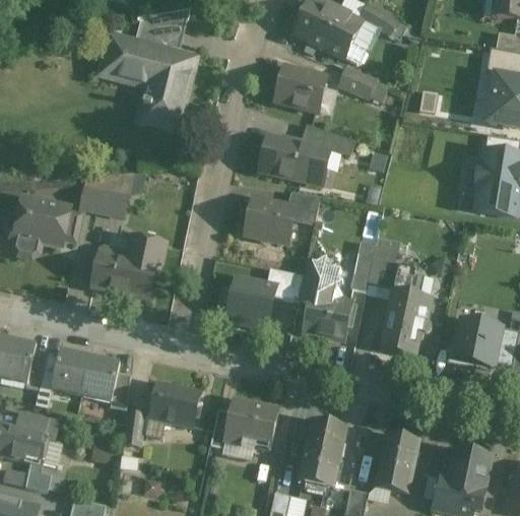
[(497,0),(496,16),(519,17),(519,0),(497,0)]
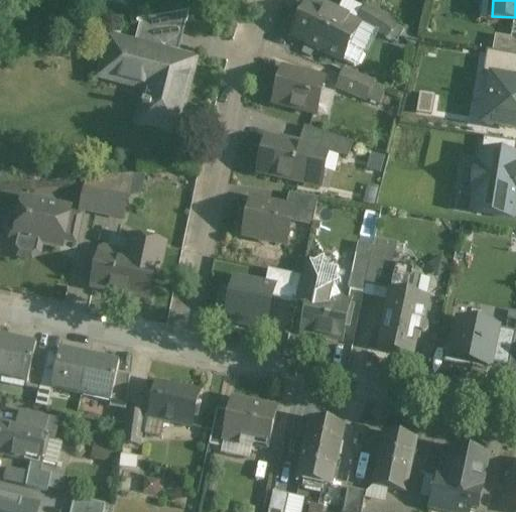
[(334,14),(307,1),(292,33),(341,57),(359,21),(348,16),(348,15),(336,9),(334,14)]
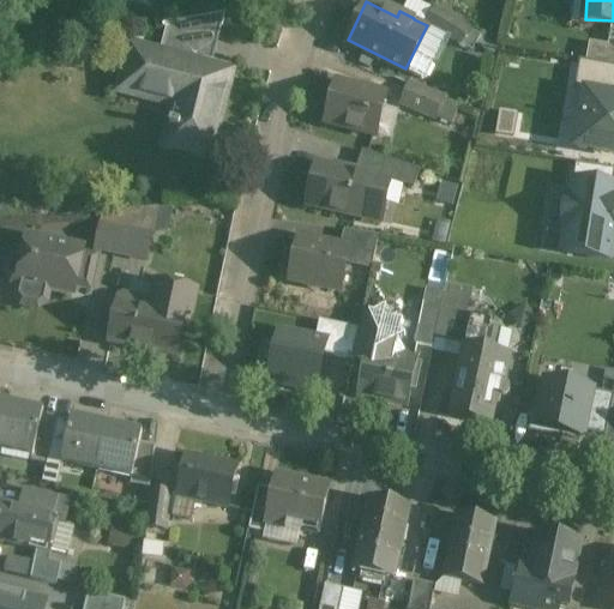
[(461,20),(434,4),(425,19),(452,35),(461,20)]
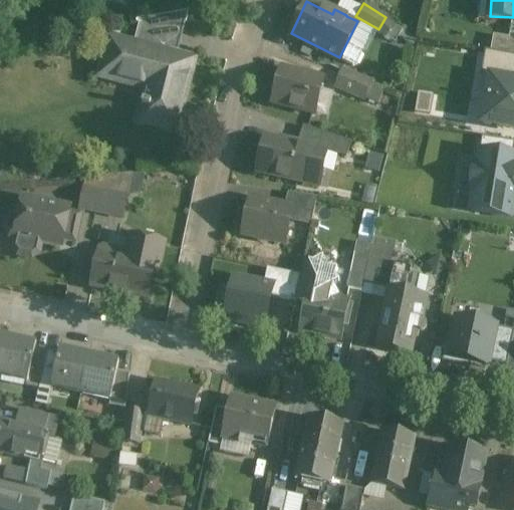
[(189,8),(140,17),(134,41),(109,34),(100,69),(154,83),(149,101),(140,99),(139,104),(141,104),(138,117),(176,128),(194,55),(178,51),(189,8)]
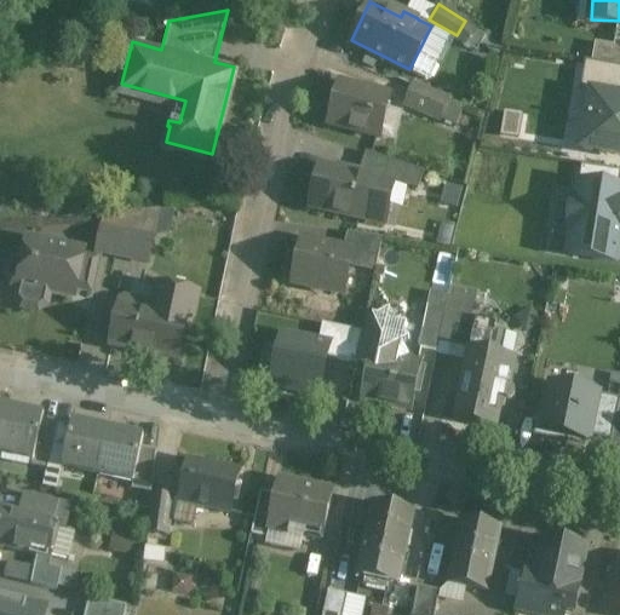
[(474,26),(465,21),(457,35),(465,40),(474,26)]
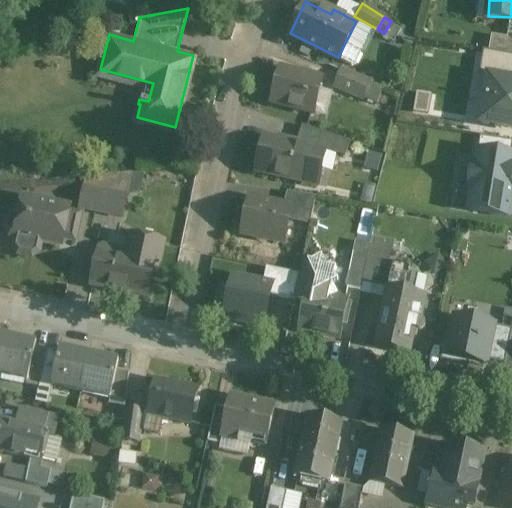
[(511,35),(491,32),(489,48),(511,51),(511,35)]
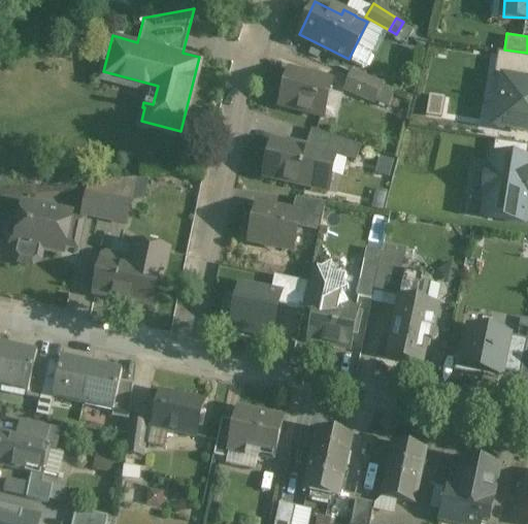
[(502,75),(527,79),(527,55),(498,50),(493,76),(502,78),(502,75)]
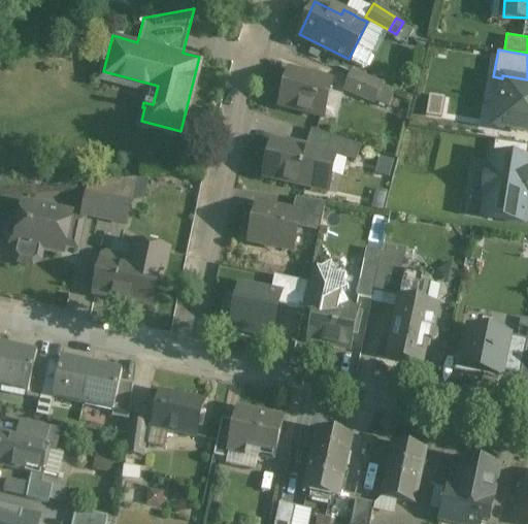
[(331,78),(289,68),(279,103),(322,115),(331,78)]
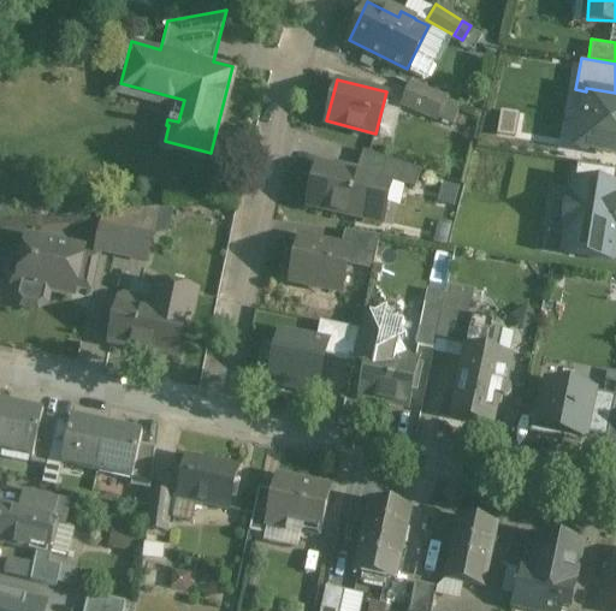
[(444,95),(409,81),(401,100),(437,116),(444,95)]
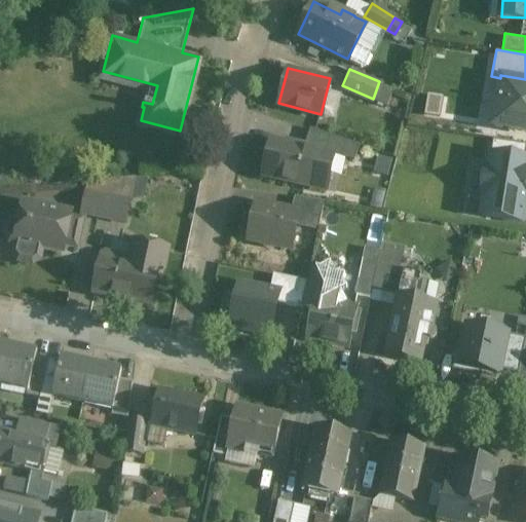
[(500,78),(492,125),(525,131),(525,79),(500,75),(500,78)]
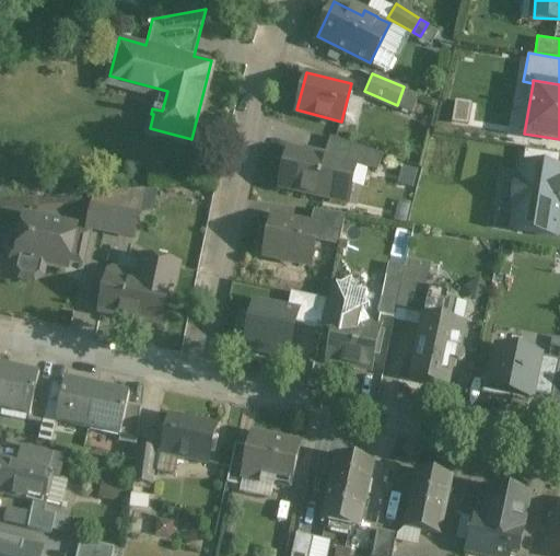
[(383,151),(330,134),(323,155),(336,158),(343,157),(356,161),(377,168),(383,151)]
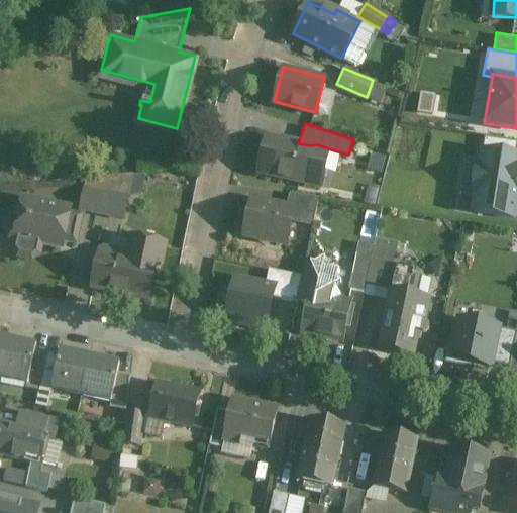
[(516,139),(485,135),(483,150),(516,156),(516,149),(516,139)]
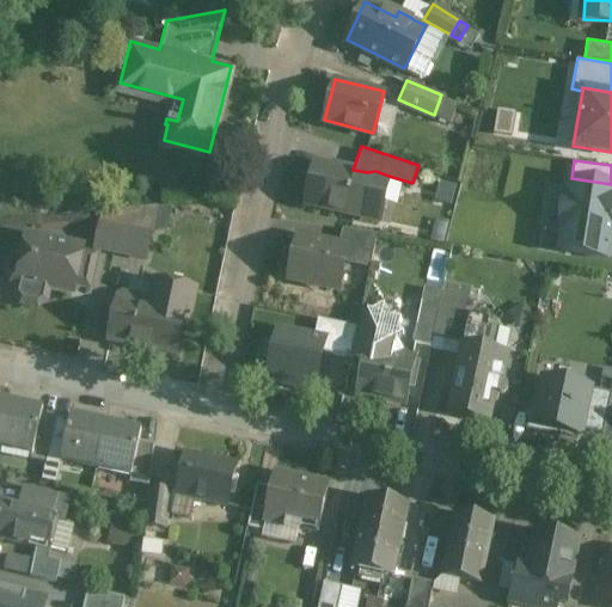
[(353,170),(316,161),(306,202),(379,218),(389,176),(375,171),(367,172),(353,170)]
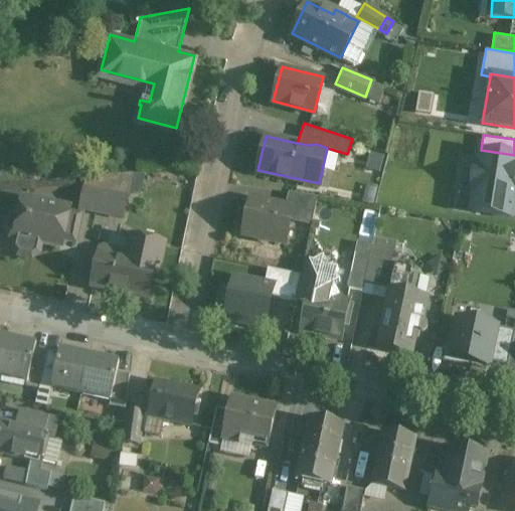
[(474,190),(471,209),(512,215),(514,194),(514,154),(514,155),(481,150),(479,162),(476,162),(474,171),(472,189),(474,190)]
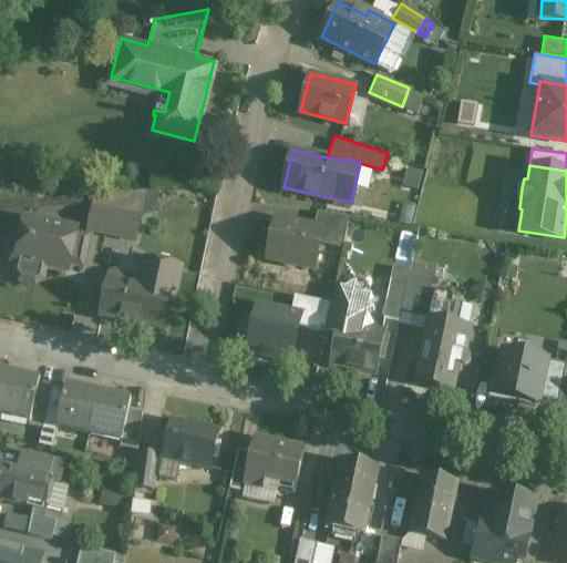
[(145,188),(131,190),(121,235),(134,238),(145,188)]
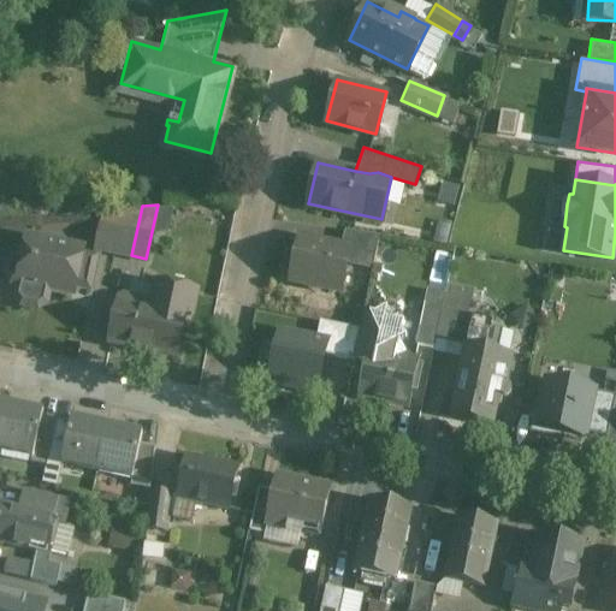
[(142,206),(125,207),(123,215),(114,251),(131,255),(142,206)]
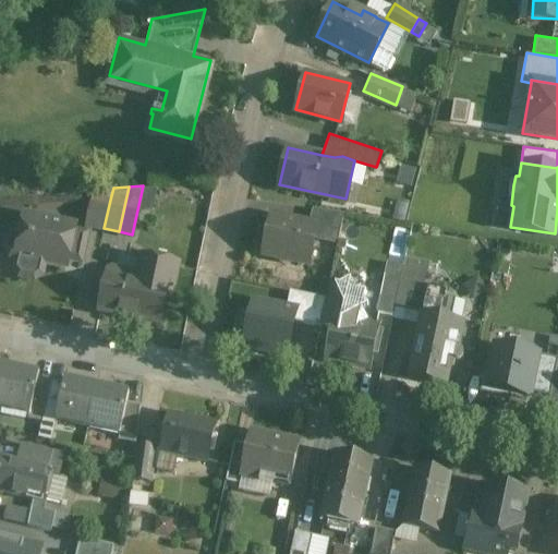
[(113,188),(93,189),(85,225),(104,228),(111,195),(113,188)]
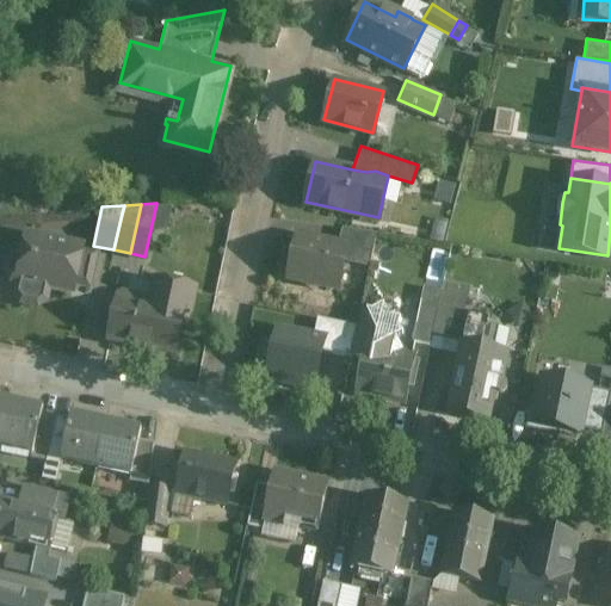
[(376,230),(341,226),(338,241),(346,243),(343,259),(369,265),(376,230)]
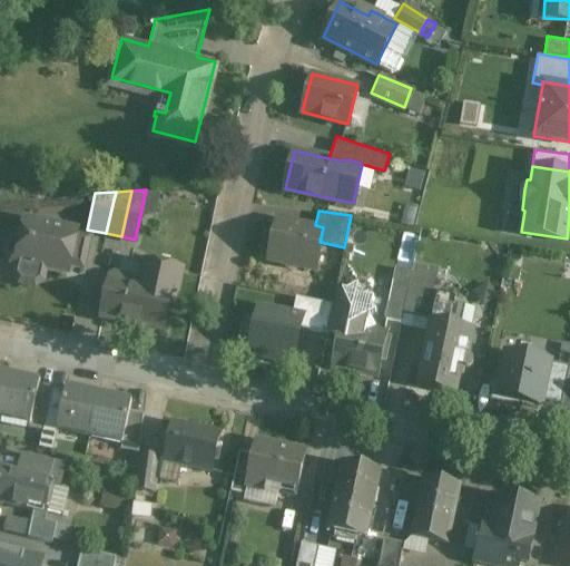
[(315,225),(277,217),(269,257),(314,266),(320,242),(323,227),(315,225)]
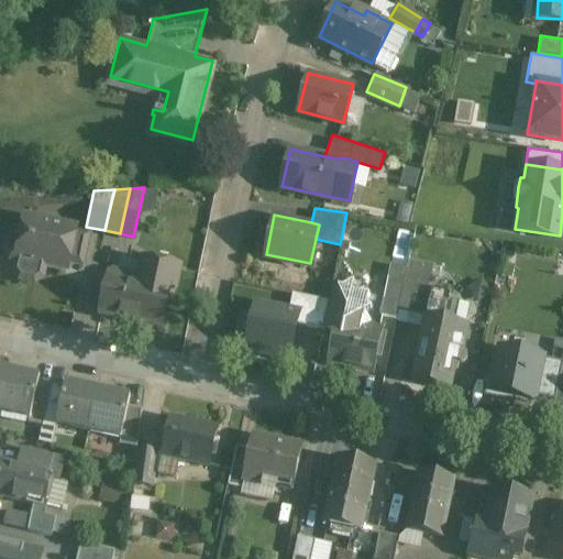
[(74,227),(26,217),(22,236),(15,233),(8,239),(6,249),(11,256),(18,258),(14,269),(20,276),(34,280),(41,274),(44,260),(66,265),(67,258),(80,261),(86,236),(73,232),(74,227)]
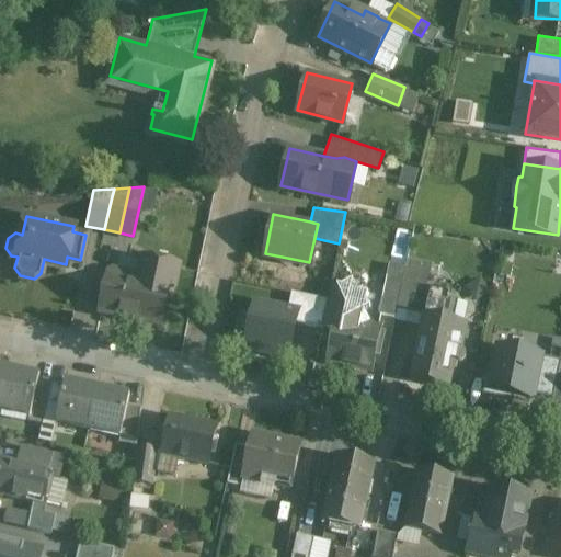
[(178,263),(142,256),(138,273),(130,271),(129,277),(168,286),(168,287),(173,283),(178,263)]
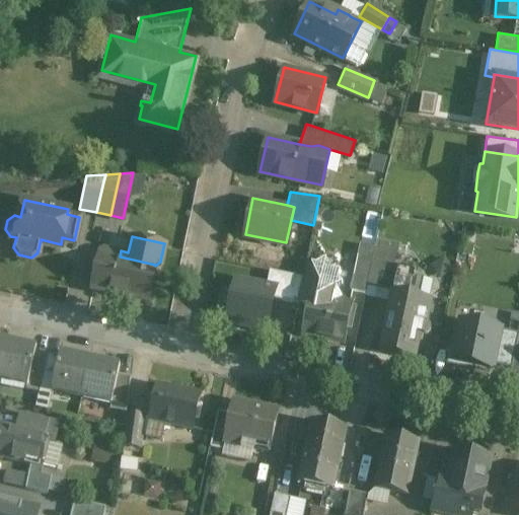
[(280,245),(248,238),(242,264),(242,265),(263,269),(274,272),(280,245)]
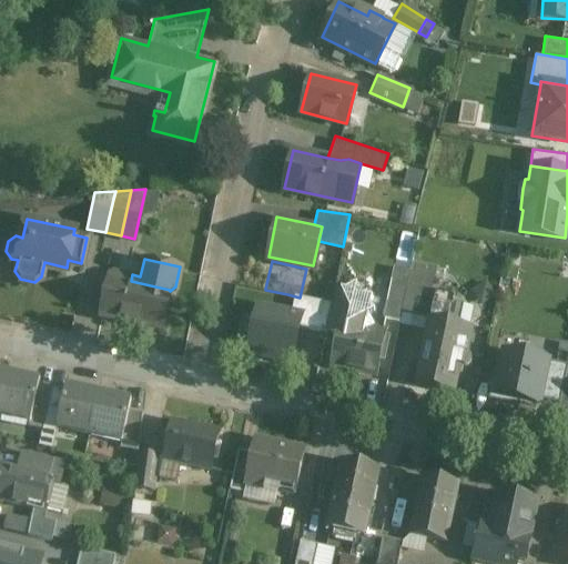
[(429,265),(412,261),(406,284),(399,319),(401,319),(402,311),(429,316),(429,315),(445,319),(452,293),(424,286),(429,265)]
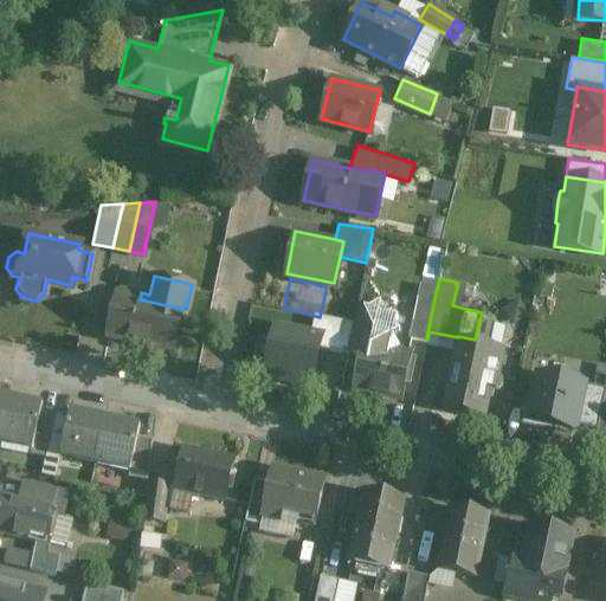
[(140,299),(116,295),(108,334),(173,348),(181,310),(181,309),(140,299)]
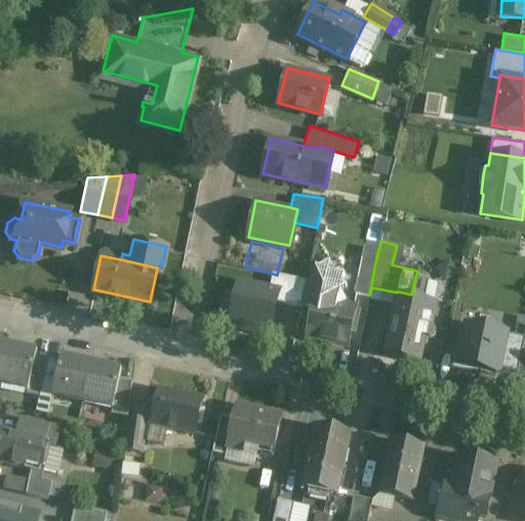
[(329,257),(319,265),(315,264),(315,263),(310,262),(300,305),(312,308),(315,292),(337,296),(336,303),(338,303),(346,297),(340,288),(346,284),(341,278),(344,270),(335,269),(329,257)]
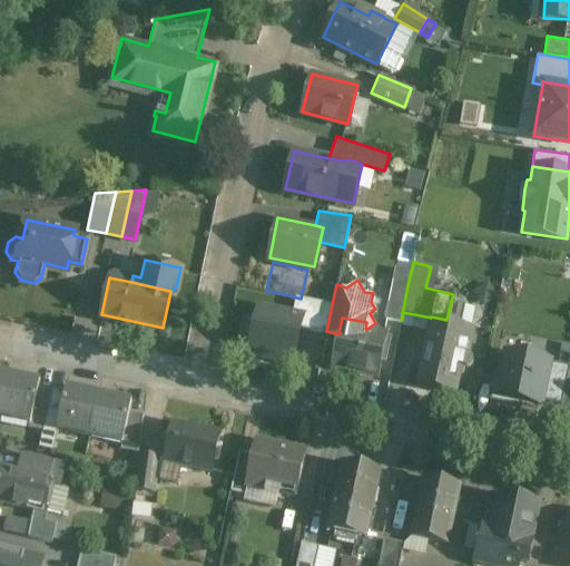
[(408,285),(392,282),(384,316),(401,320),(408,285)]
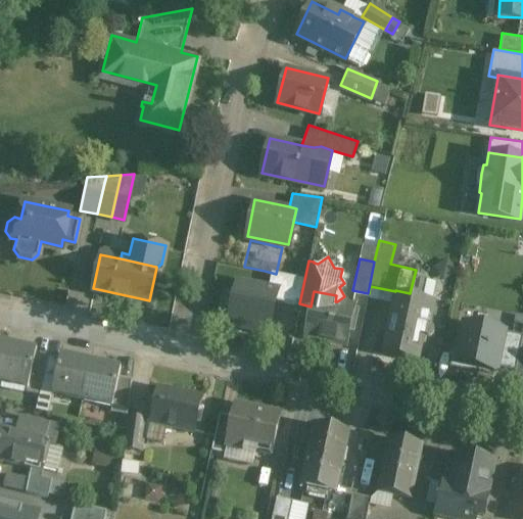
[(265,271),(244,267),(244,266),(241,265),(238,278),(262,283),(265,271)]
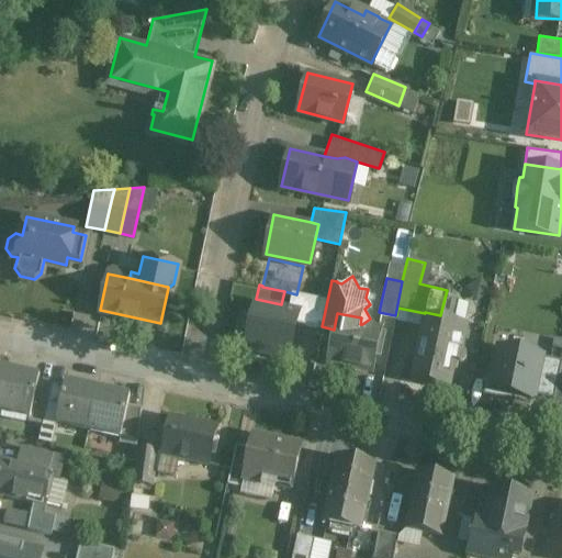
[(312,320),(254,308),(246,342),(304,354),(312,320)]
